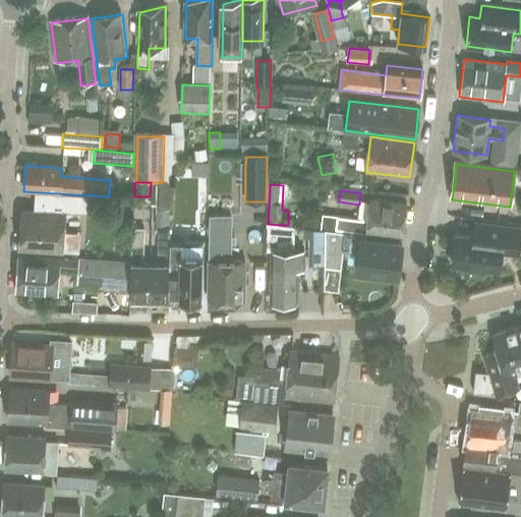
[(100,198),(66,196),(65,213),(99,215),(100,198)]
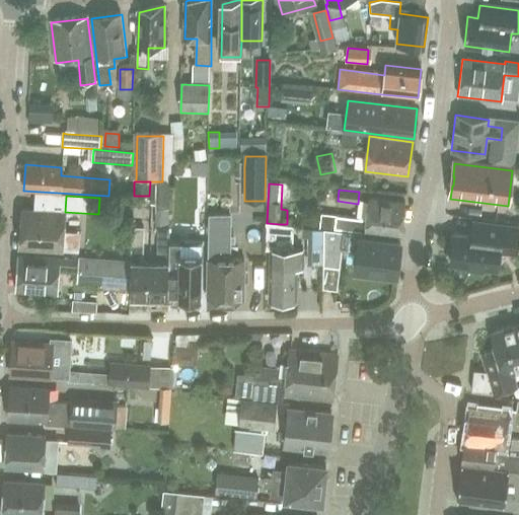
[(401,237),(405,204),(370,199),(366,232),(401,237)]
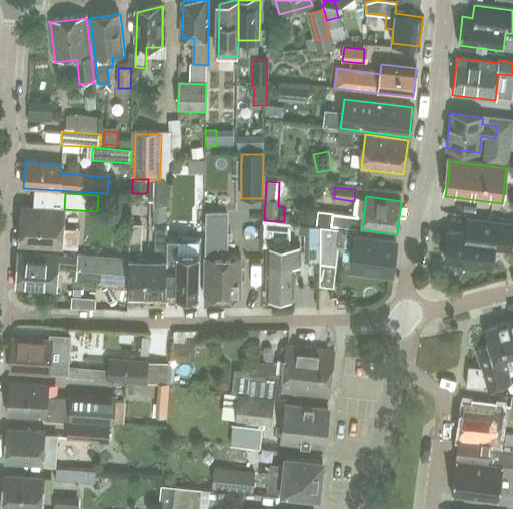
[(62,229),(64,211),(22,208),(19,246),(77,250),(78,231),(62,229)]
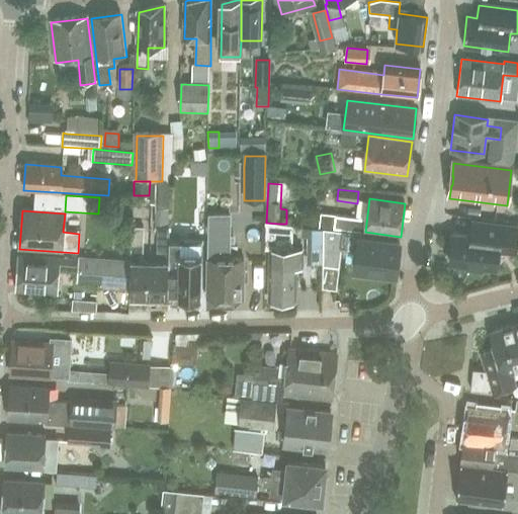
[(208,217),(208,261),(208,298),(243,300),(244,262),(229,261),(230,217),(208,217)]
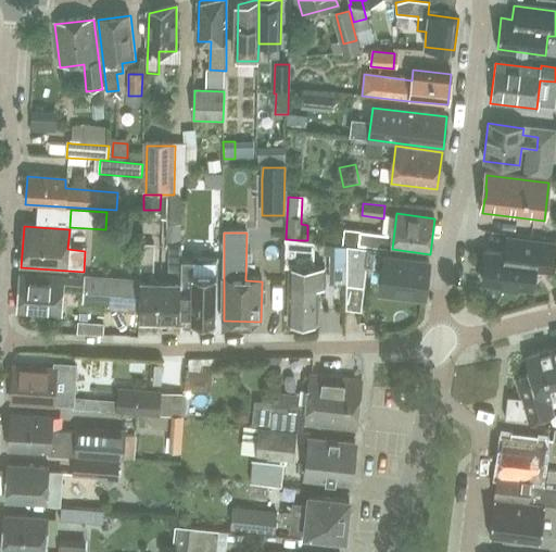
[(289,268),(289,323),(317,323),(318,287),(324,287),(324,268),(311,268),(312,242),(298,241),(285,241),(285,268),(289,268)]
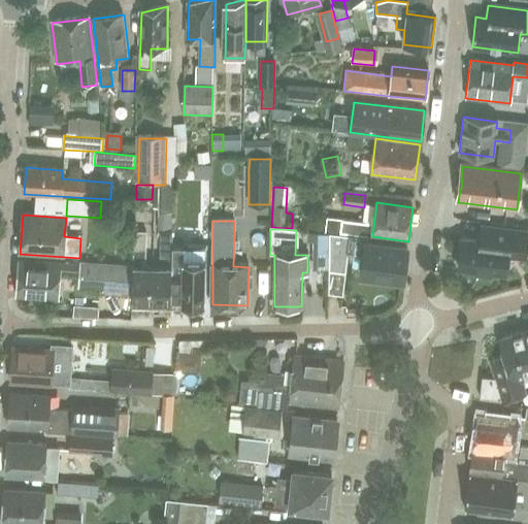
[(505,275),(507,257),(525,259),(527,233),(503,230),(501,244),(462,239),(458,269),(505,275)]
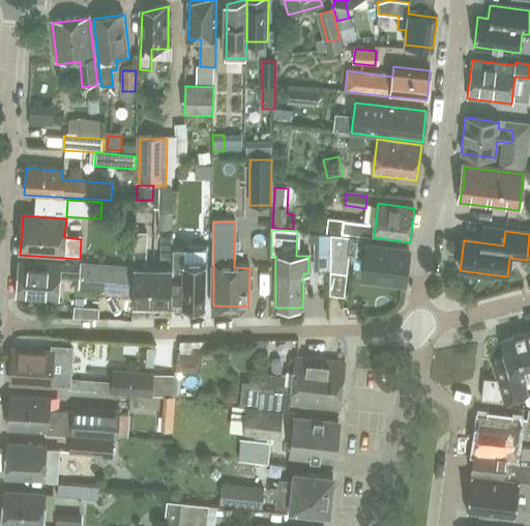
[(153,305),(154,269),(146,269),(146,263),(148,263),(148,234),(136,234),(136,268),(136,297),(135,304),(153,305)]
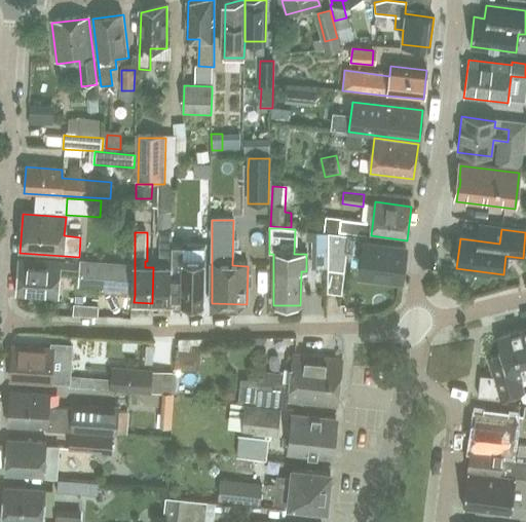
[(153,267),(152,303),(171,303),(172,246),(172,233),(161,233),(161,267),(153,267)]
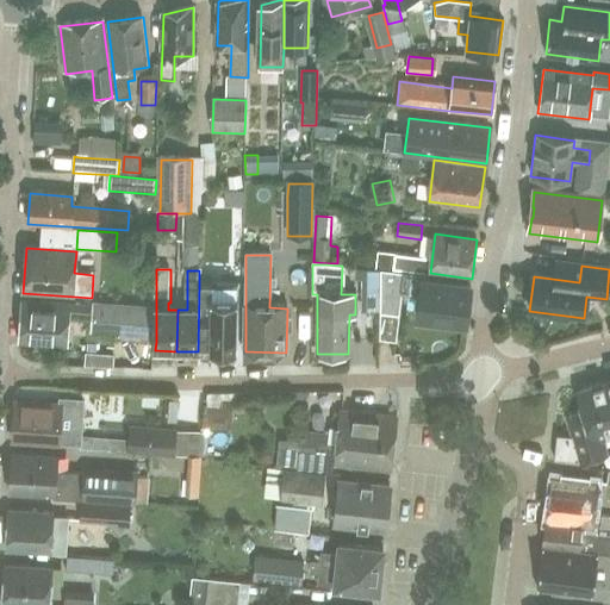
[(466,325),(471,285),(427,279),(427,278),(383,272),(383,315),(400,317),(403,294),(422,297),(419,319),(466,325)]
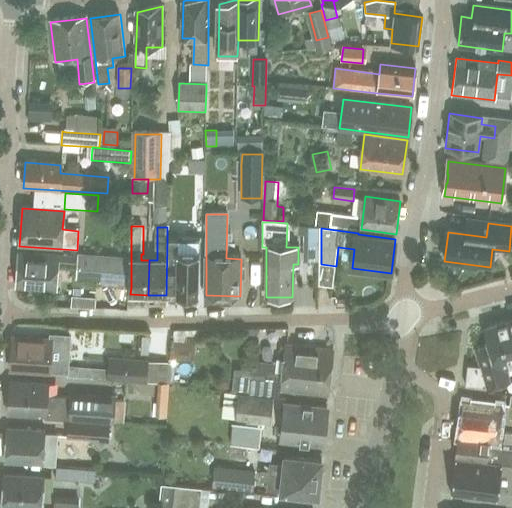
[(200,240),(167,239),(166,295),(200,295),(200,240)]
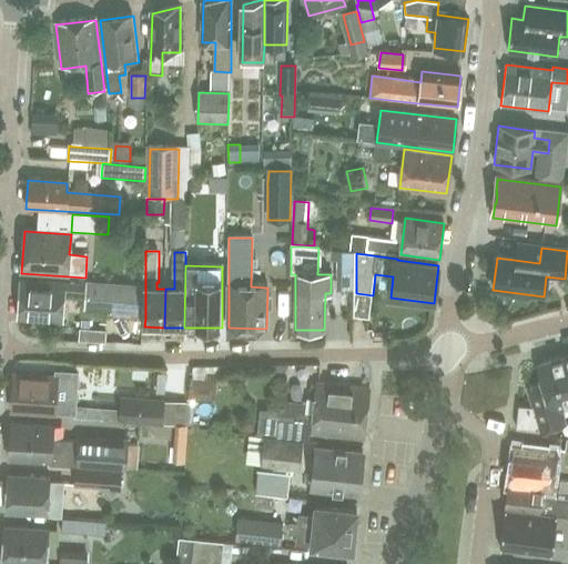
[(62,325),(64,285),(21,282),(18,323),(62,325)]
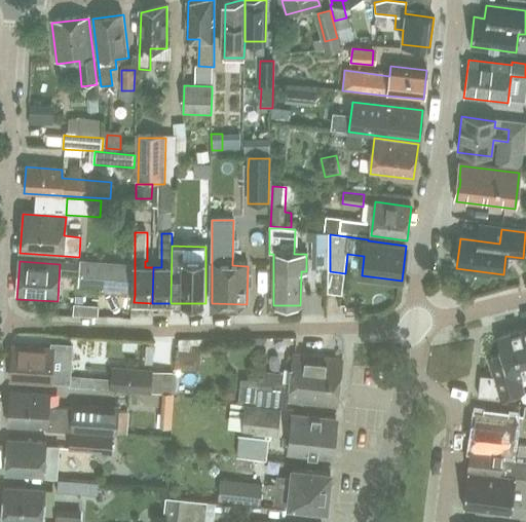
[(82,263),(81,277),(78,277),(78,290),(103,291),(102,296),(116,297),(116,294),(135,295),(135,266),(82,263)]
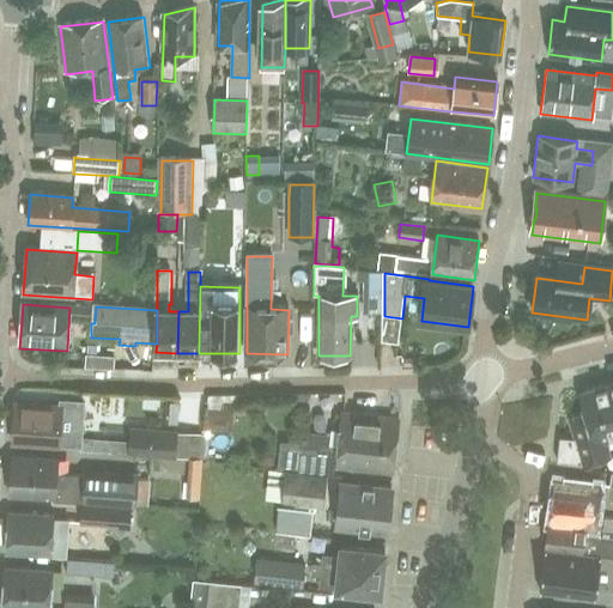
[(113,363),(85,362),(84,371),(113,372),(113,363)]
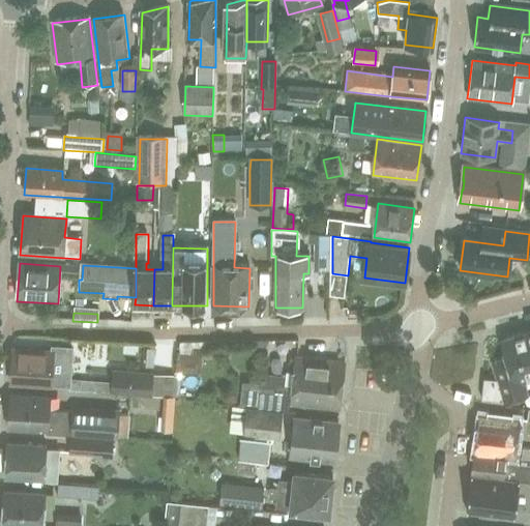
[(523,382),(529,379),(529,348),(526,334),(501,342),(505,358),(492,362),(498,381),(483,380),(481,402),(504,404),(527,398),(523,382)]
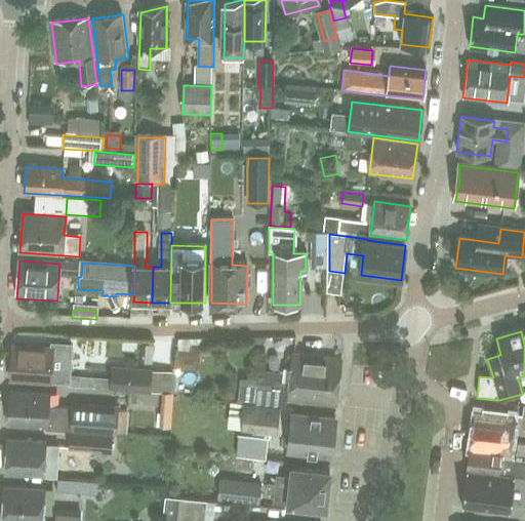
[(13,346),(11,381),(69,385),(70,370),(51,369),(53,348),(13,346)]
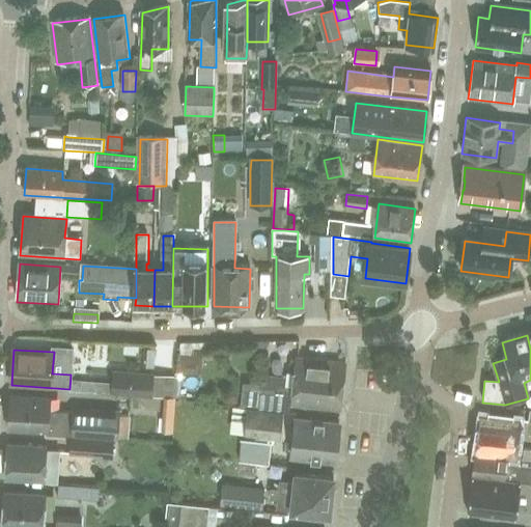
[(196,375),(197,358),(180,356),(179,372),(196,375)]
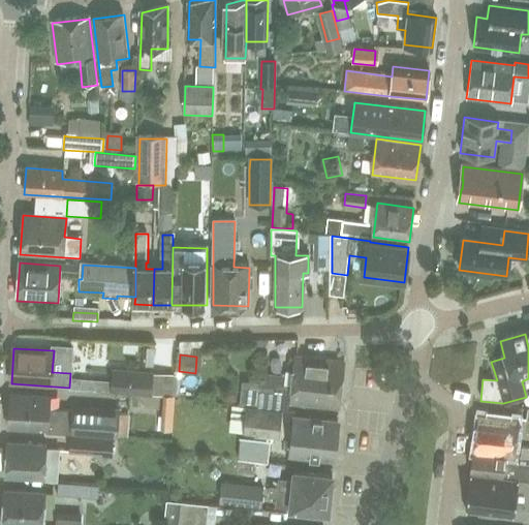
[(339,410),(345,362),(296,357),(290,404),(339,410)]
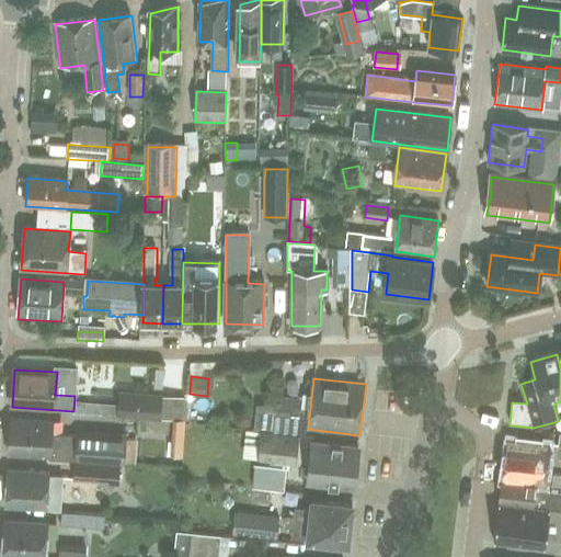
[(118,417),(160,420),(161,397),(121,394),(118,417)]
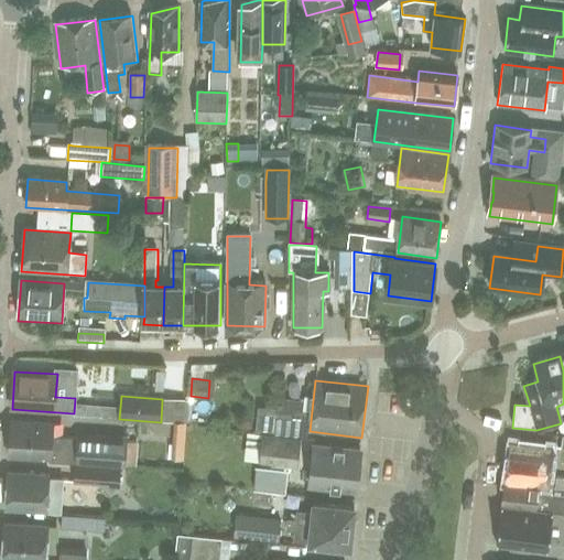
[(11,421),(9,458),(50,461),(50,463),(76,465),(78,441),(78,440),(53,438),(54,423),(11,421)]
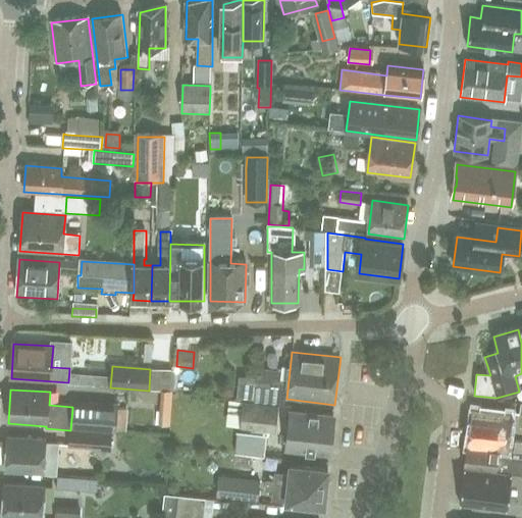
[(72,408),(70,430),(110,433),(115,434),(117,405),(72,402),(72,407),(72,408)]
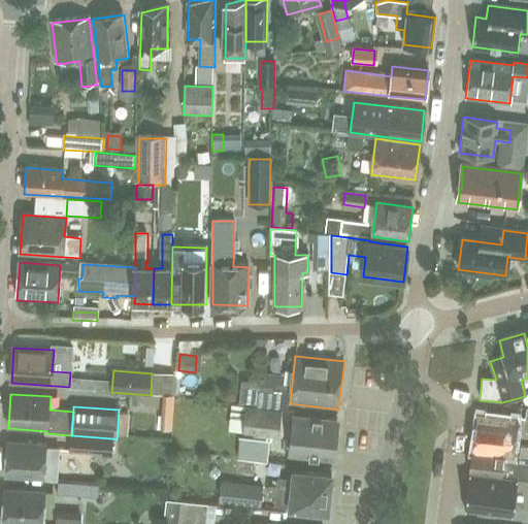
[(282,411),(245,406),(242,434),(278,438),(282,411)]
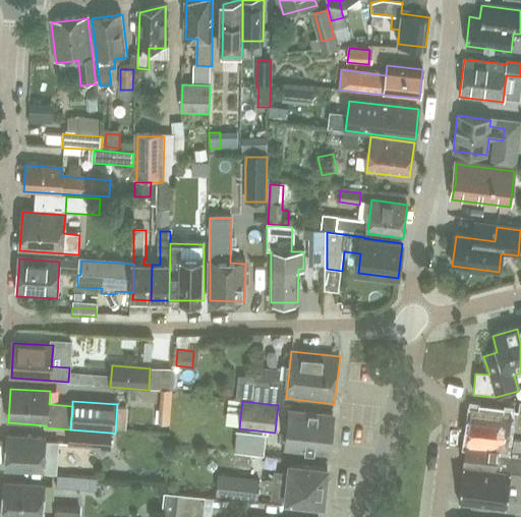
[(507,451),(511,415),(470,410),(466,446),(507,451)]
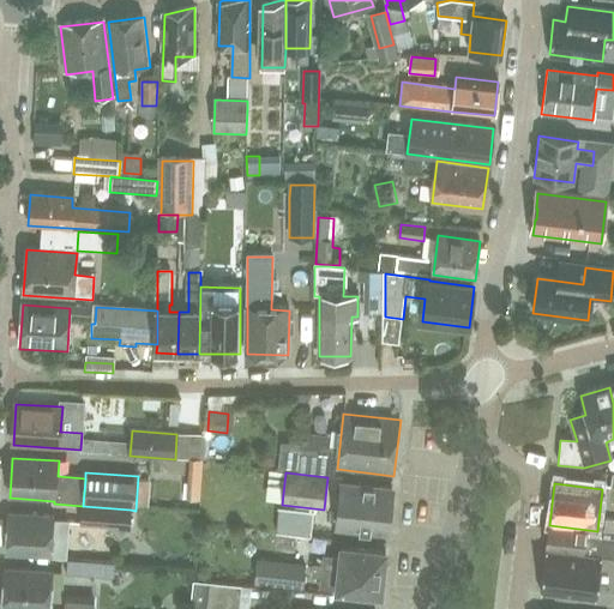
[(387,535),(392,490),(343,484),(338,530),(387,535)]
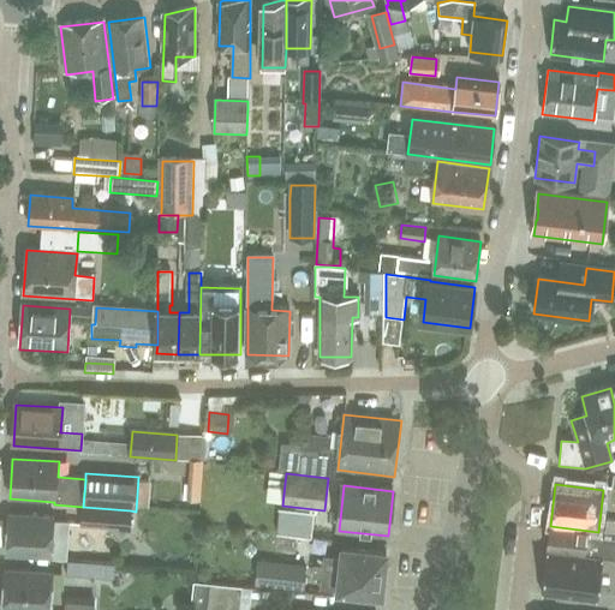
[(129,533),(130,510),(83,507),(81,526),(114,530),(114,532),(129,533)]
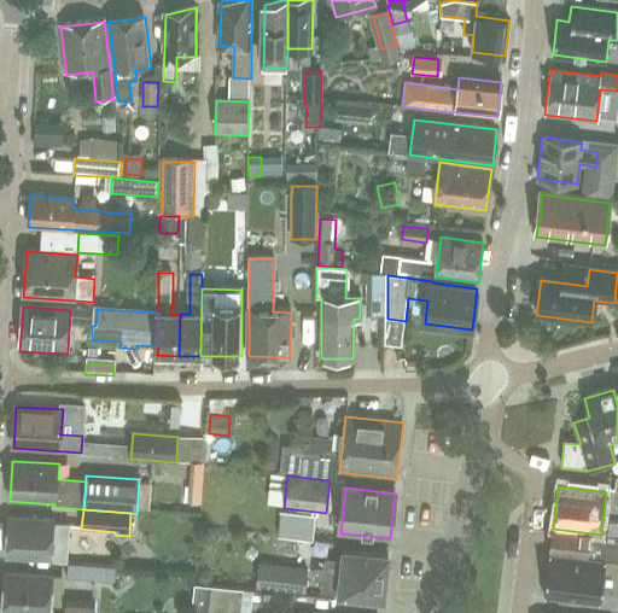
[(69,526),(54,525),(54,520),(9,518),(6,558),(66,561),(69,526)]
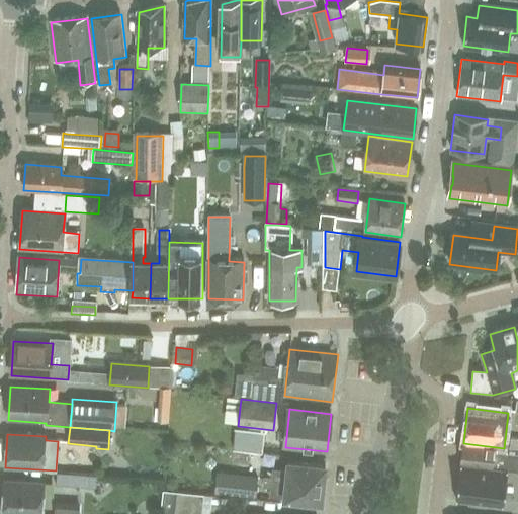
[(517,456),(495,453),(495,450),(463,446),(460,462),(493,466),(493,469),(517,473),(517,456)]
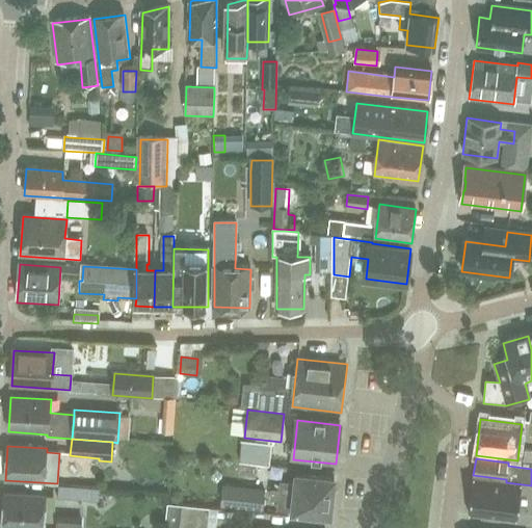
[(330,516),(335,478),(296,475),(295,484),(281,483),(280,492),(274,492),(273,500),(280,501),(278,510),(330,516)]
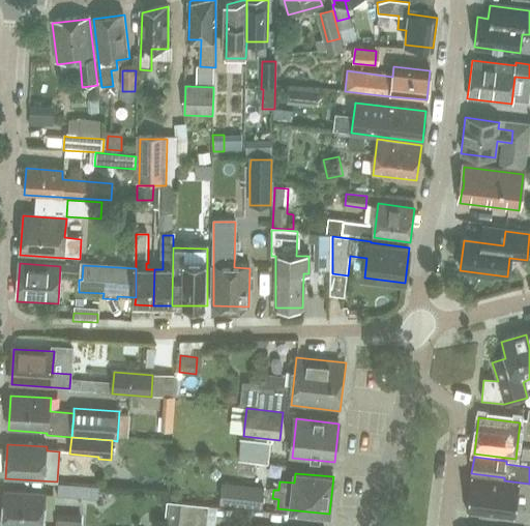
[(514,520),(520,484),(471,476),(466,513),(514,520)]
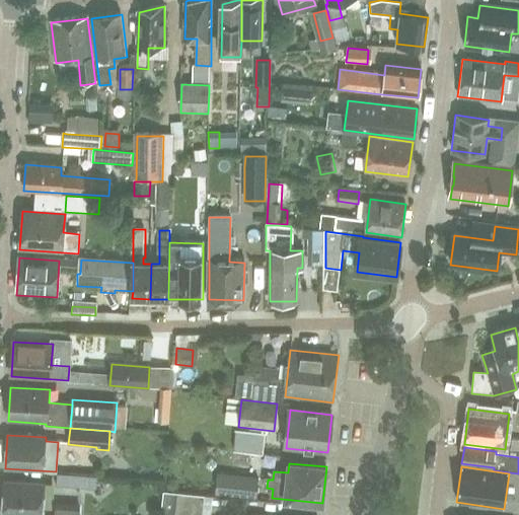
[(215,496),(256,501),(258,480),(218,475),(215,496)]
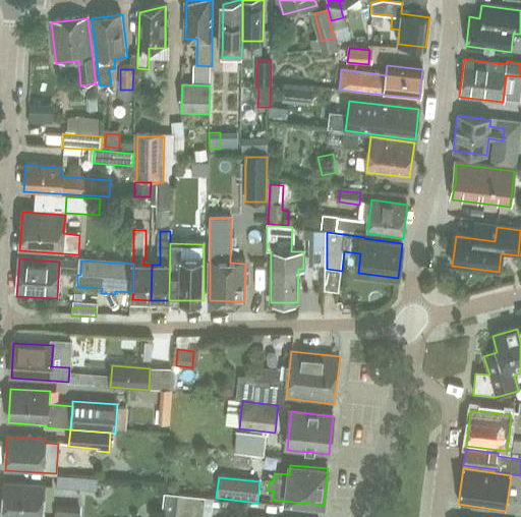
[(98,480),(57,478),(57,490),(97,493),(98,480)]
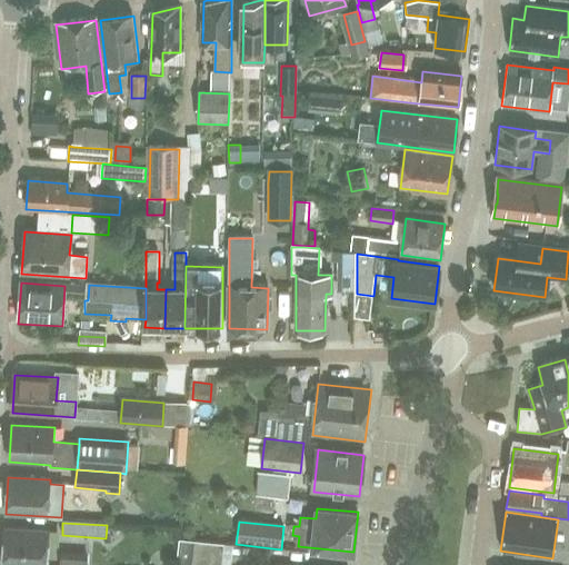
[(46,564),(49,531),(5,527),(1,564),(46,564)]
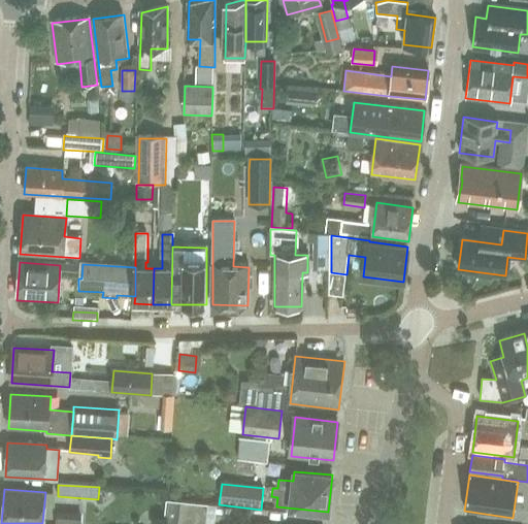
[(204,523),(207,502),(166,498),(163,523),(204,523)]
